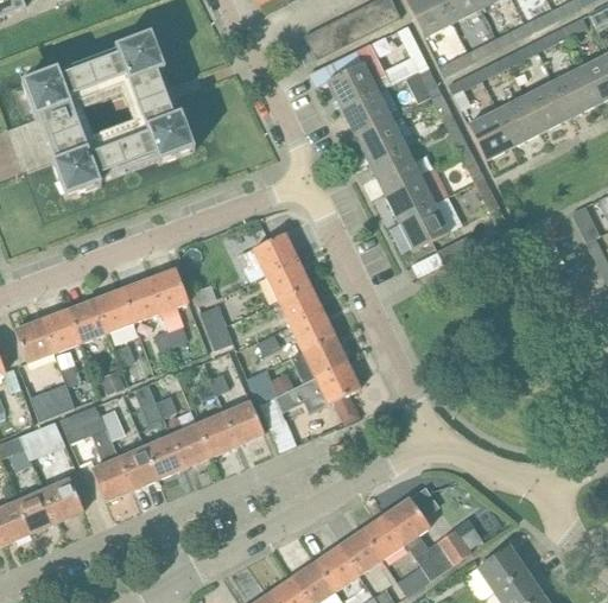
[(0,0),(0,14),(26,5),(24,0),(0,0)]
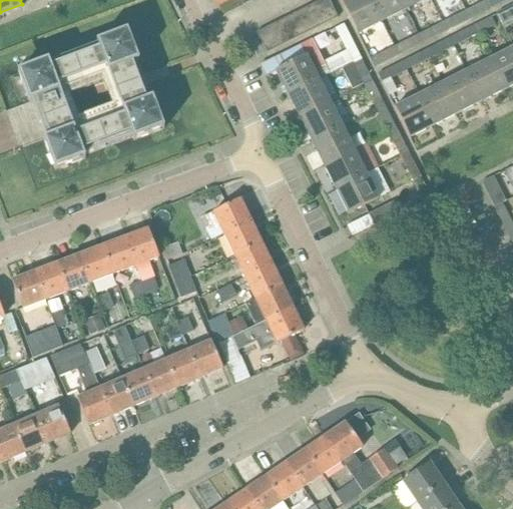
[(308,3),(318,24),(328,18),(319,0),(314,0),(308,3)]
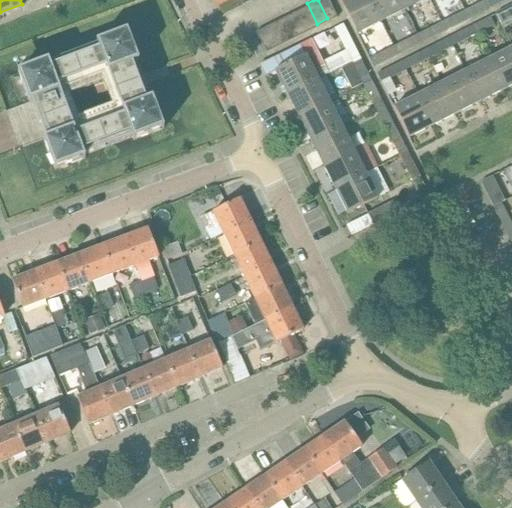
[(318,0),(327,18),(338,13),(330,0),(318,0)]
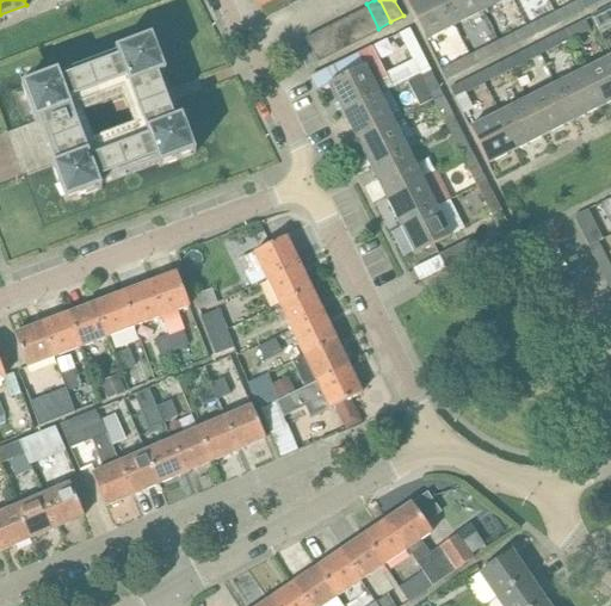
[(426,36),(455,22),(443,0),(407,0),(426,36)]
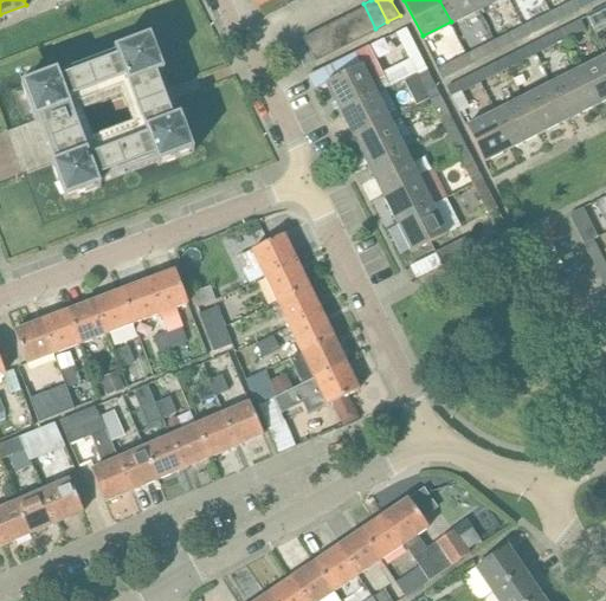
[(439,0),(451,21),(478,7),(475,0),(439,0)]
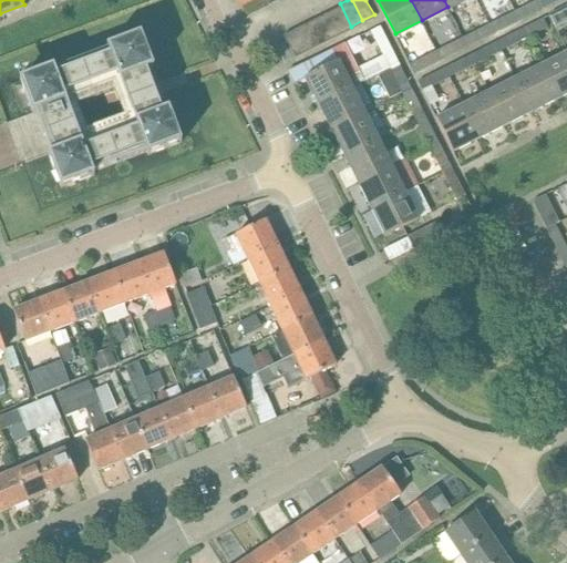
[(544,4),(543,0),(532,0),(515,9),(518,17),(544,4)]
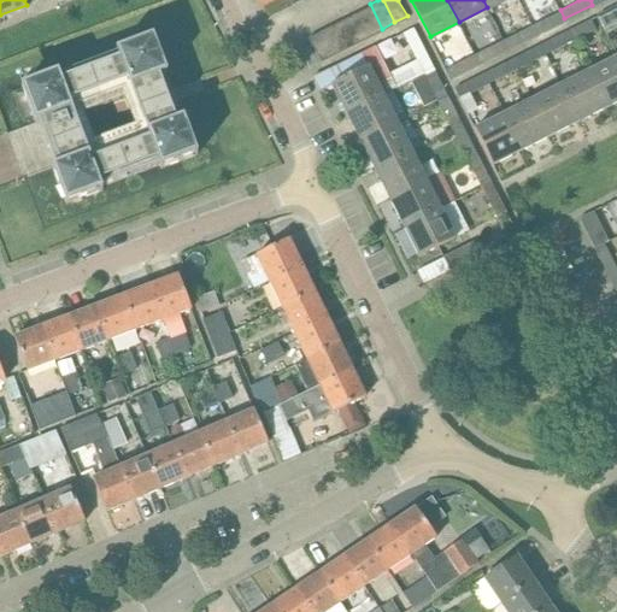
[(616,3),(598,13),(603,24),(605,27),(616,21),(616,3)]
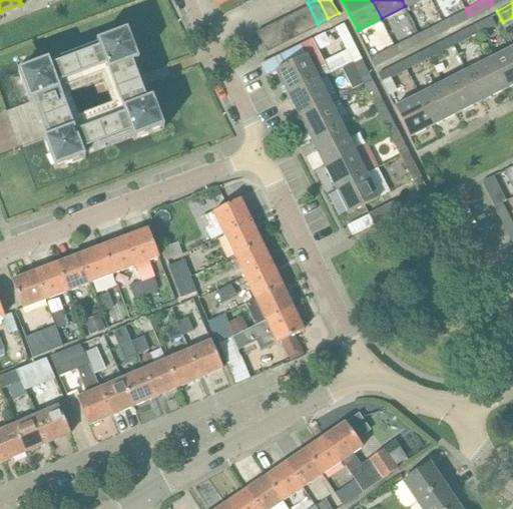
[(298,8),(308,29),(318,24),(308,3),(298,8)]
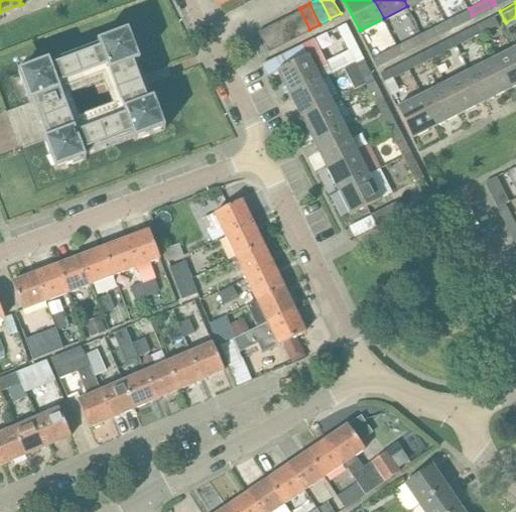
[(289,13),(299,34),(309,29),(299,8),(289,13)]
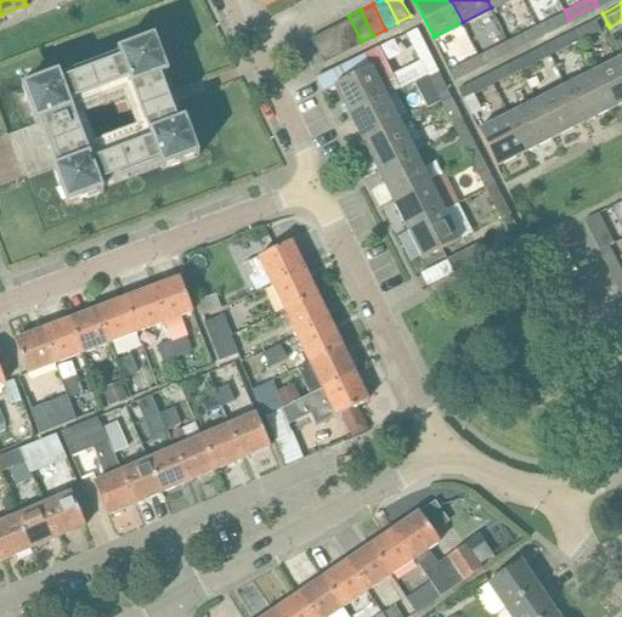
[(569,18),(565,10),(536,24),(541,33),(569,18)]
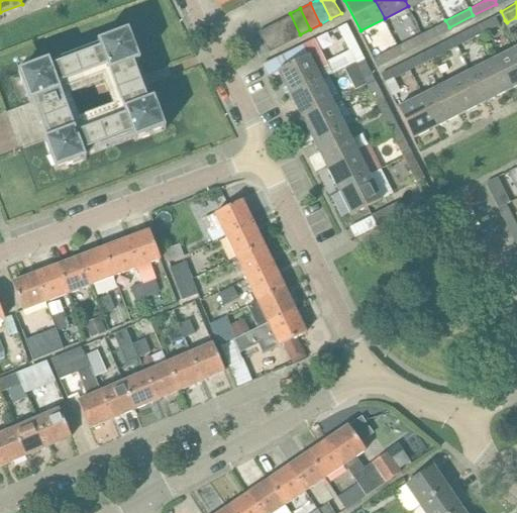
[(477,23),(482,31),(505,20),(501,11),(477,23)]
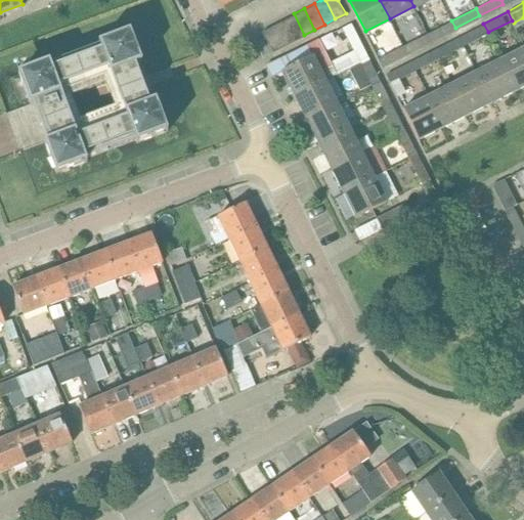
[(282,18),(294,40),(304,35),(294,13),(282,18)]
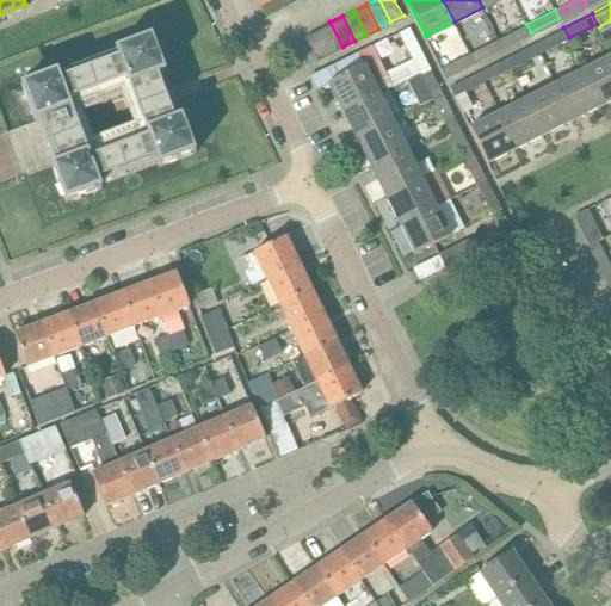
[(318,28),(331,53),(343,47),(329,22),(318,28)]
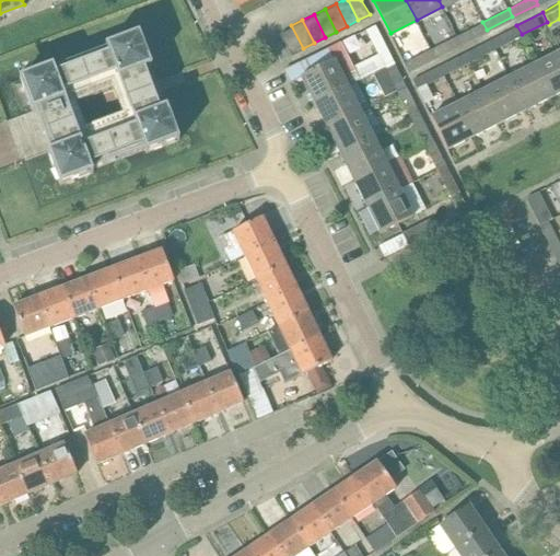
[(373,70),(373,71),(395,60),(376,22),(368,27),(385,65),(373,70)]
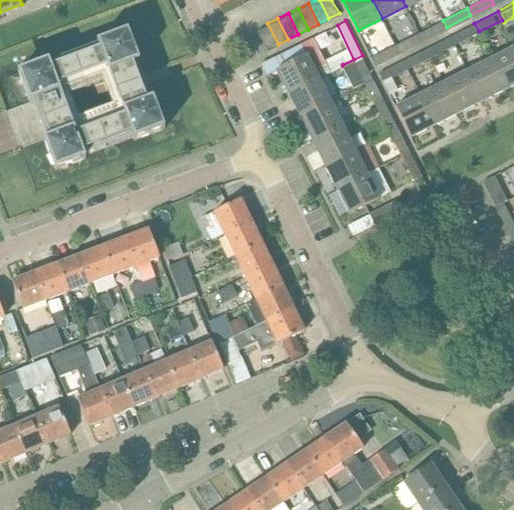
[(447,27),(443,20),(419,32),(423,39),(447,27)]
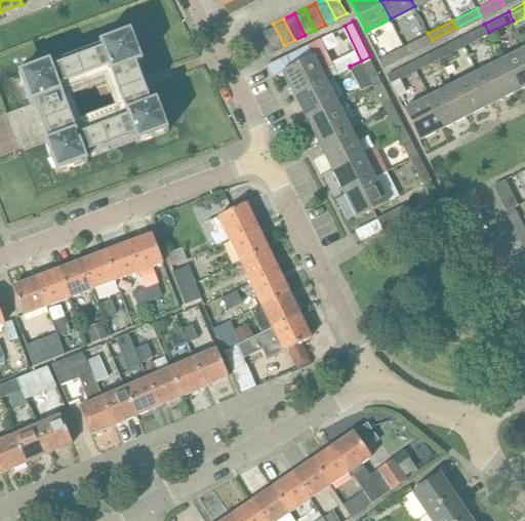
[(284,45),(273,24),(263,29),(273,50),(284,45)]
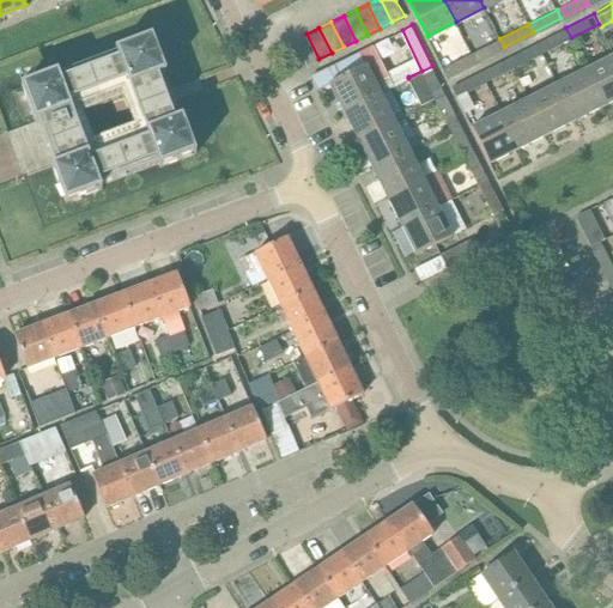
[(565,28),(536,42),(542,53),(571,37),(565,28)]
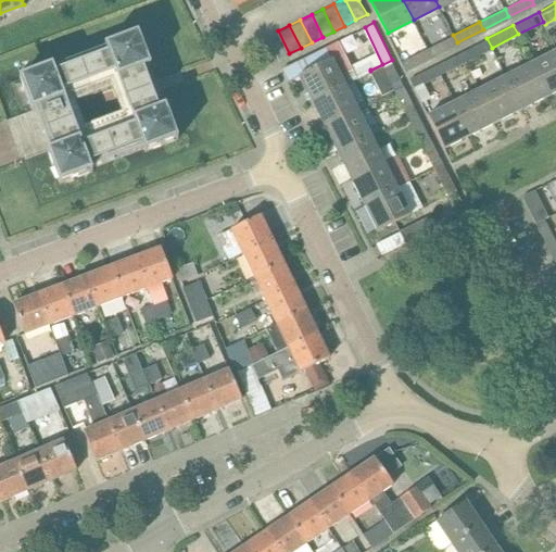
[(20,74),(32,108),(35,107),(50,146),(47,147),(59,180),(92,168),(91,165),(143,146),(144,149),(178,136),(165,102),(162,103),(148,64),(150,63),(138,29),(104,42),(105,46),(54,65),(52,62),(20,74)]
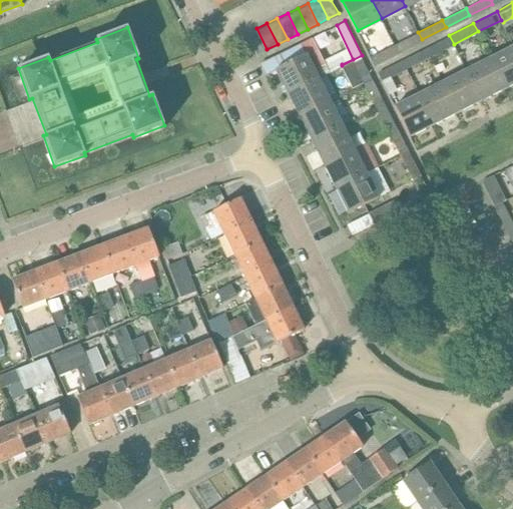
[(422,39),(418,32),(395,44),(398,51),(422,39)]
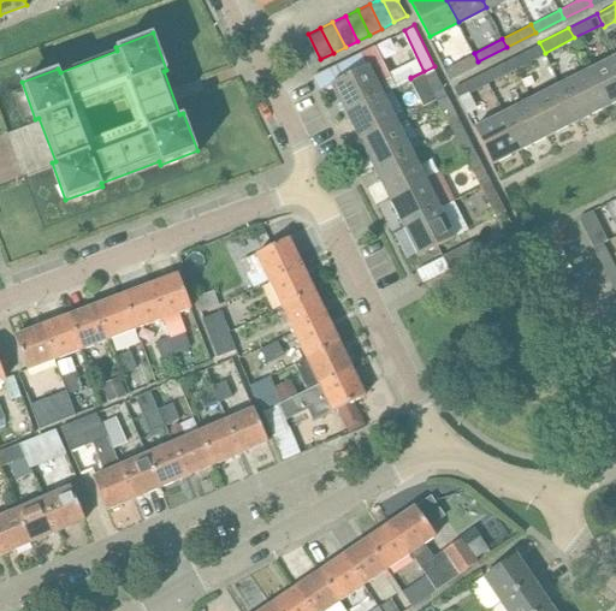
[(517,66),(545,53),(539,42),(511,57),(517,66)]
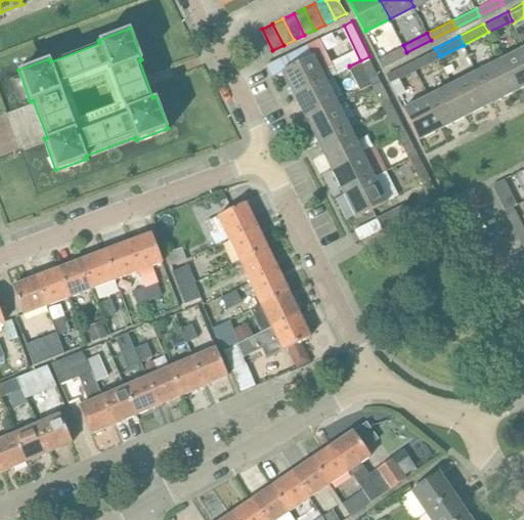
[(281,69),(295,94),(325,79),(324,77),(337,72),(324,47),(320,38),(270,62),(275,72),(281,69)]
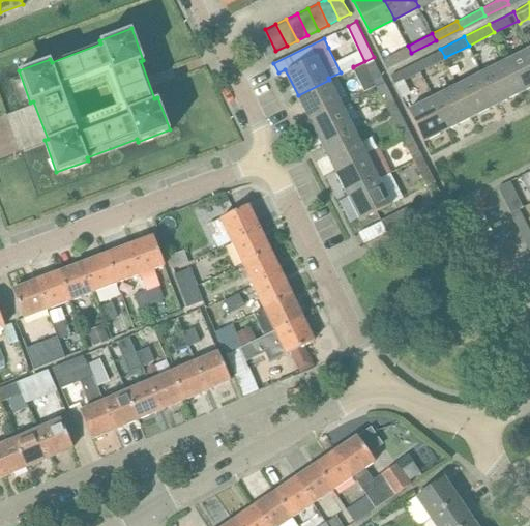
[(522,89),(529,85),(529,45),(506,58),(522,89)]
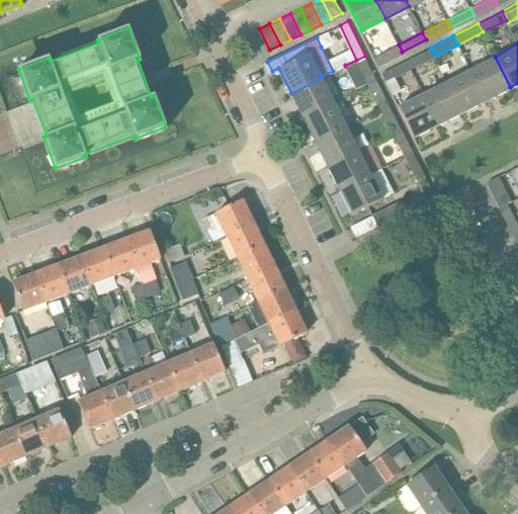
[(402,52),(399,45),(374,57),(377,64),(402,52)]
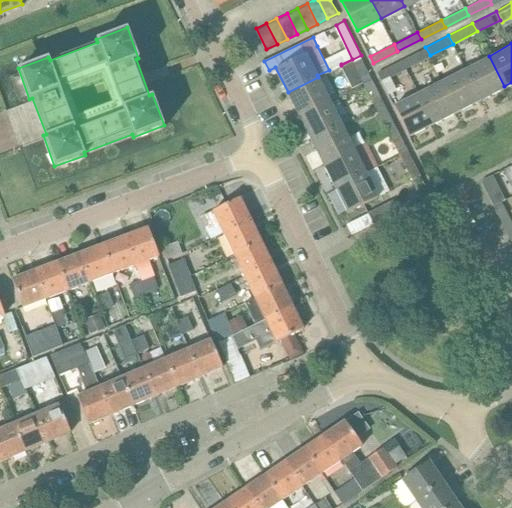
[(406,68),(430,55),(425,47),(401,59),(406,68)]
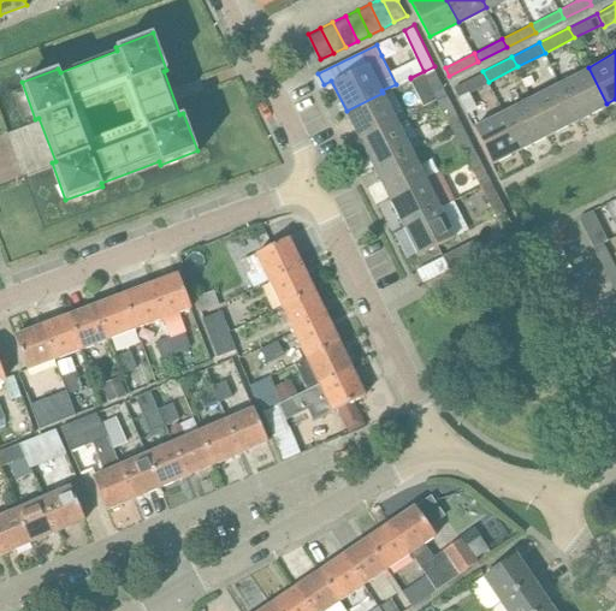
[(448,95),(434,66),(410,78),(422,104),(437,96),(439,100),(448,95)]
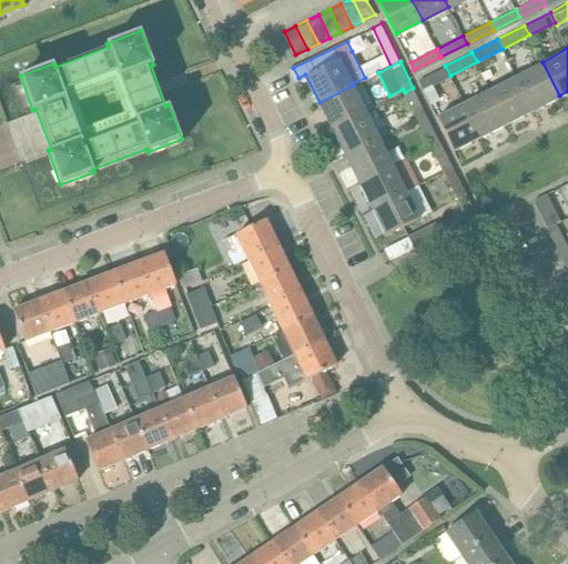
[(543,62),(516,76),(533,109),(559,96),(543,62)]
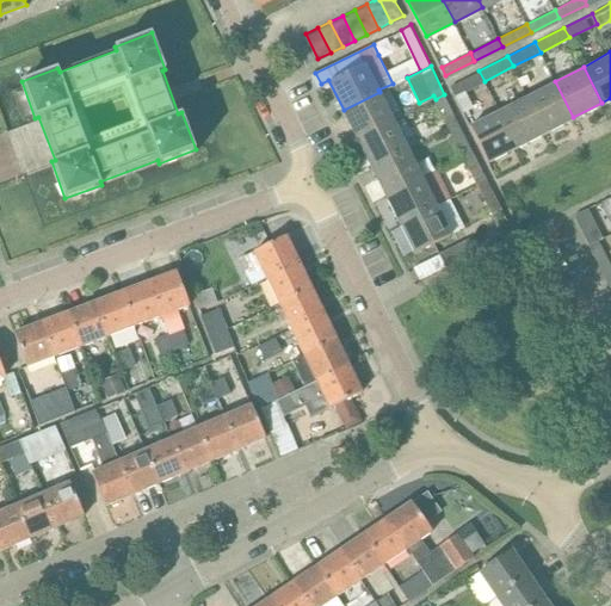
[(456,96),(485,81),(479,70),(450,85),(456,96)]
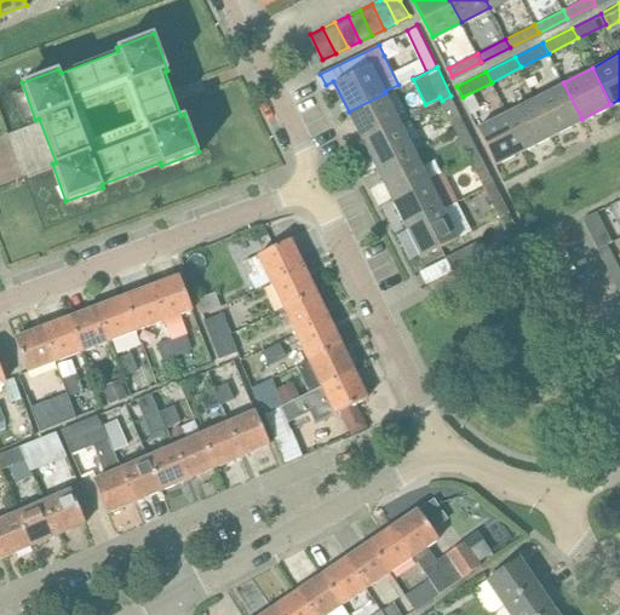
[(554,133),(581,119),(563,82),(535,96),(554,133)]
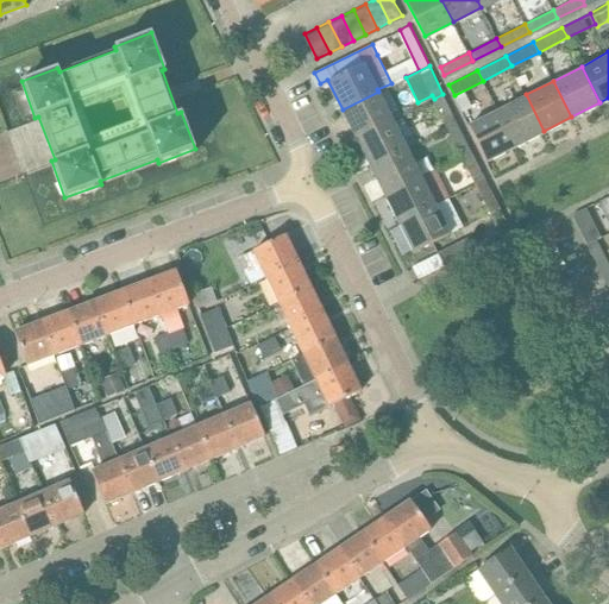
[(393,119),(378,92),(343,109),(357,138),(393,119)]
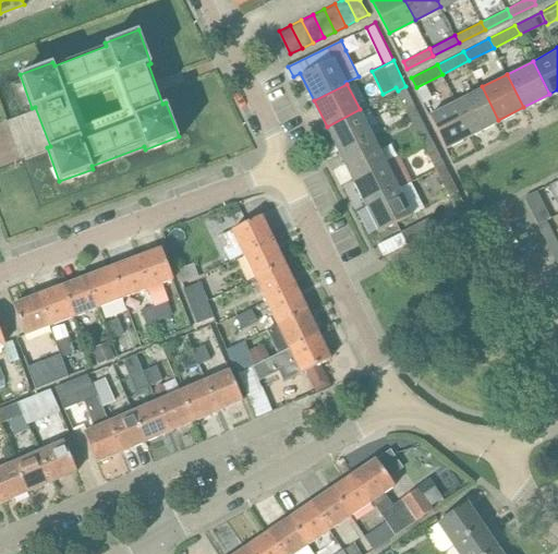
[(405,86),(398,91),(410,117),(419,111),(405,86)]
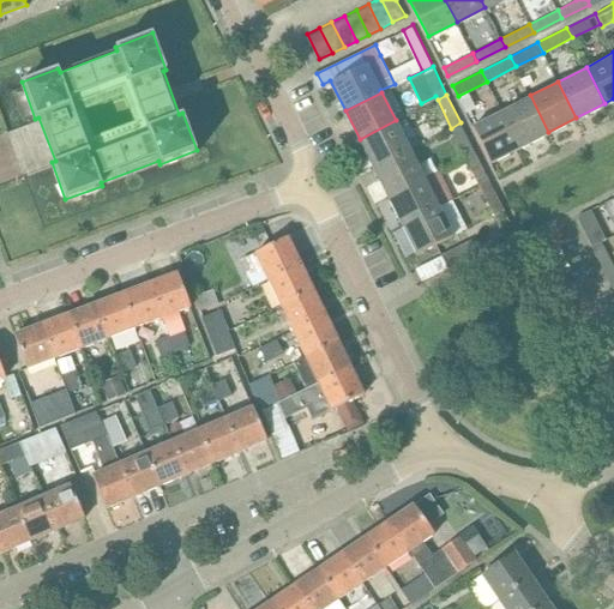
[(548,132),(530,95),(501,109),(519,146),(548,132)]
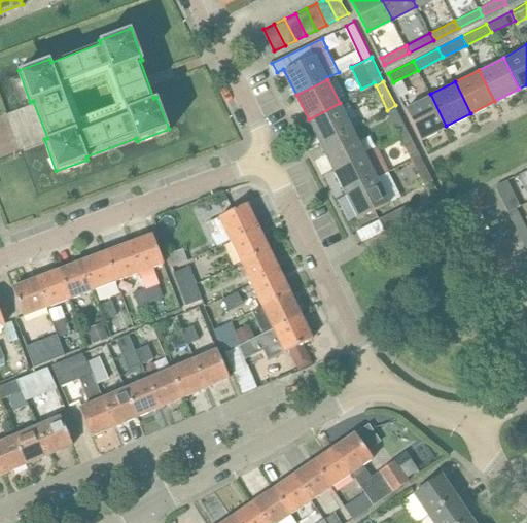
[(421,138),(446,126),(430,94),(406,107),(421,138)]
